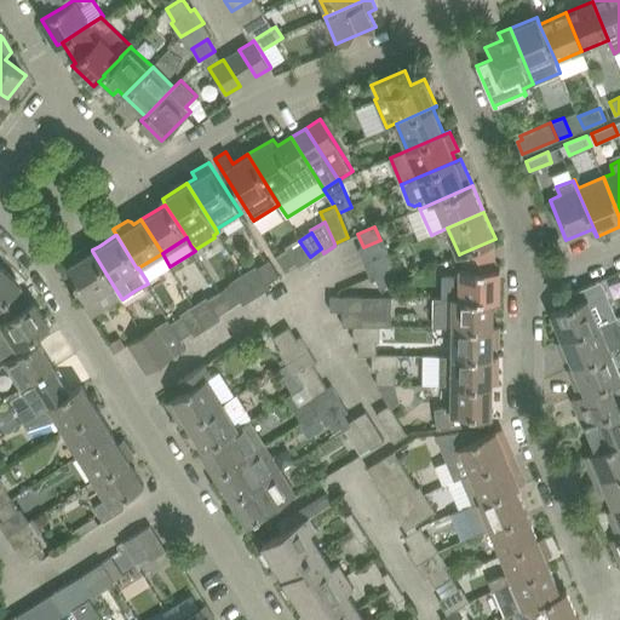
[(435,296),(435,297),(500,298),(500,268),(497,268),(492,241),(495,240),(495,239),(461,253),(464,267),(460,267),(460,275),(443,275),(443,296),(435,296)]
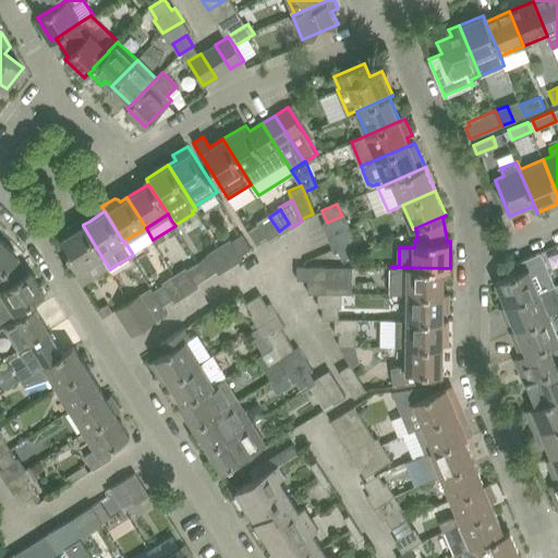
[(267,238),(279,231),(269,217),(258,223),(267,238)]
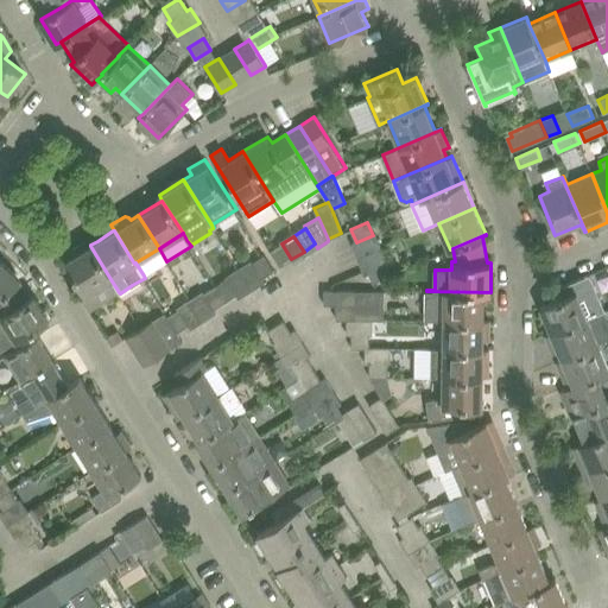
[(74,255),(65,261),(86,293),(111,279),(90,246),(87,240),(70,251),(74,255)]
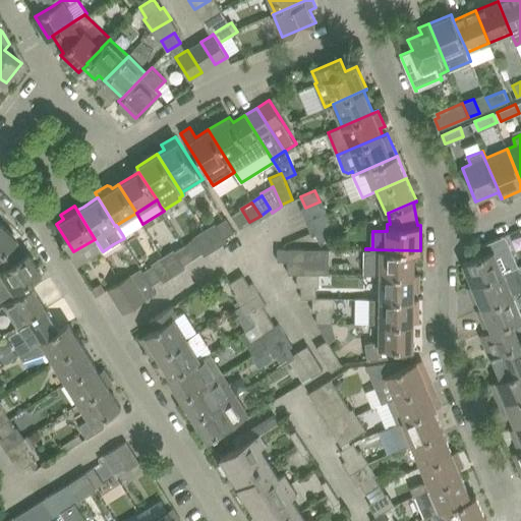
[(241,209),(231,215),(239,228),(249,222),(241,209)]
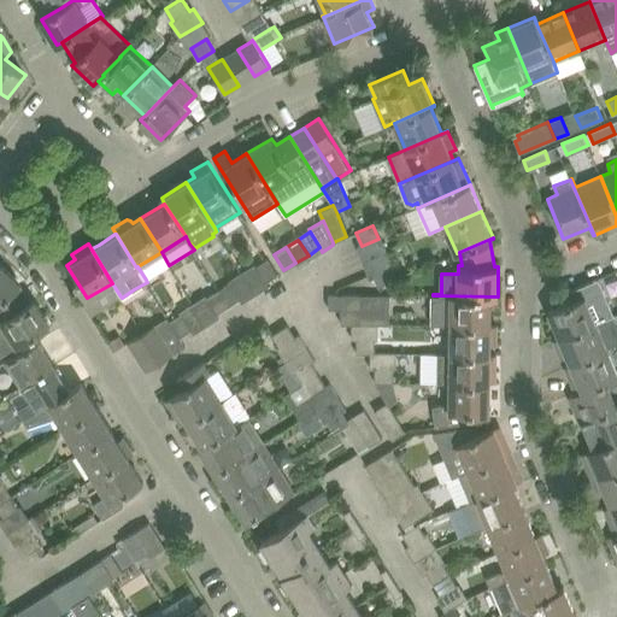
[(137,266),(146,280),(169,265),(162,252),(137,266)]
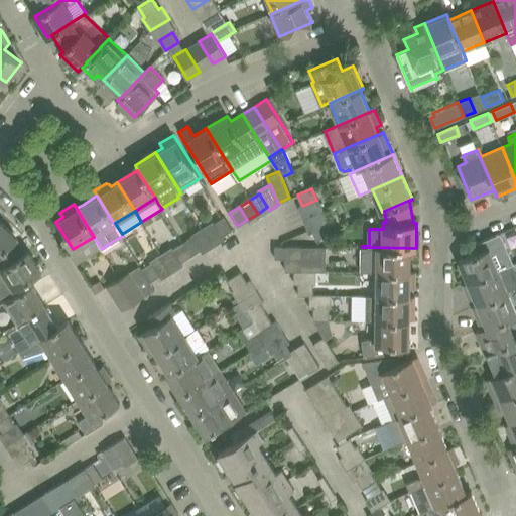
[(233,229),(225,217),(204,230),(214,246),(225,239),(223,236),(233,229)]
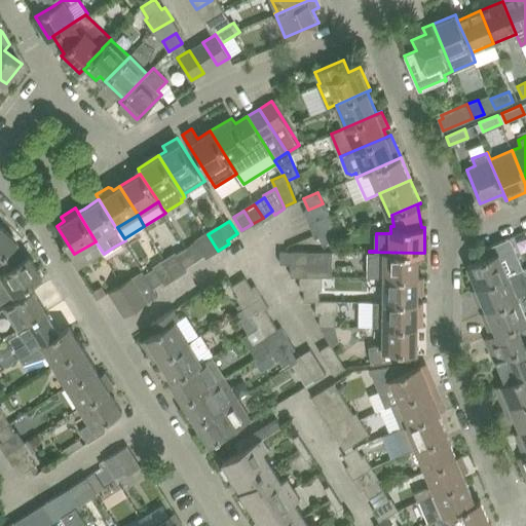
[(0,273),(26,257),(16,242),(17,241),(0,224),(0,273)]
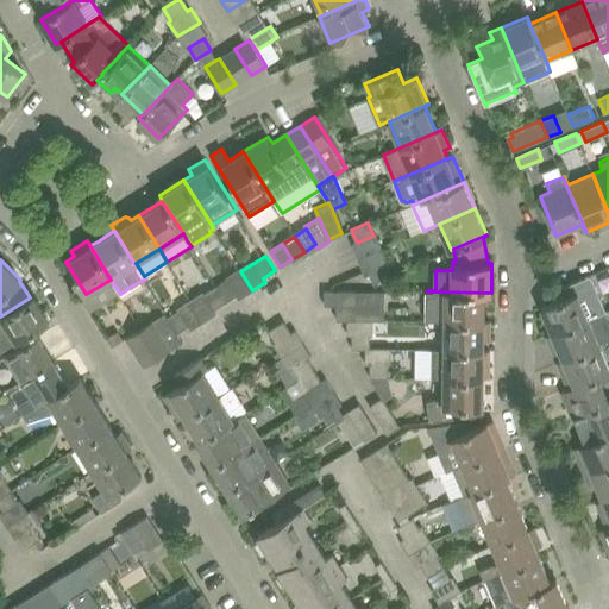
[(384,262),(368,269),(374,282),(390,275),(384,262)]
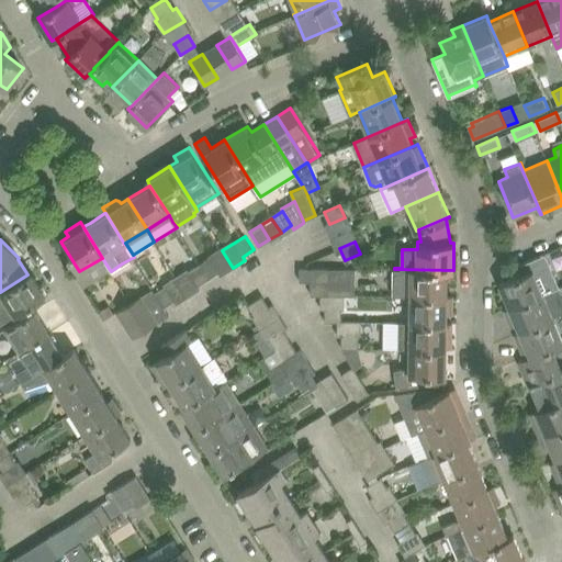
[(210,258),(218,272),(221,276),(233,268),(222,250),(210,258)]
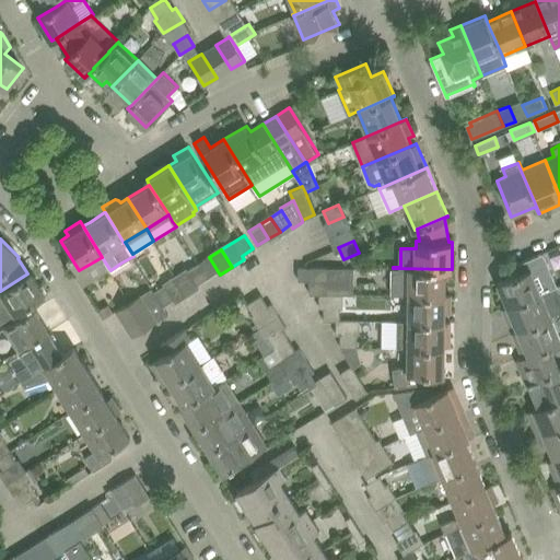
[(514,276),(498,282),(508,307),(541,293),(558,286),(544,253),(513,266),(516,275),(514,276)]
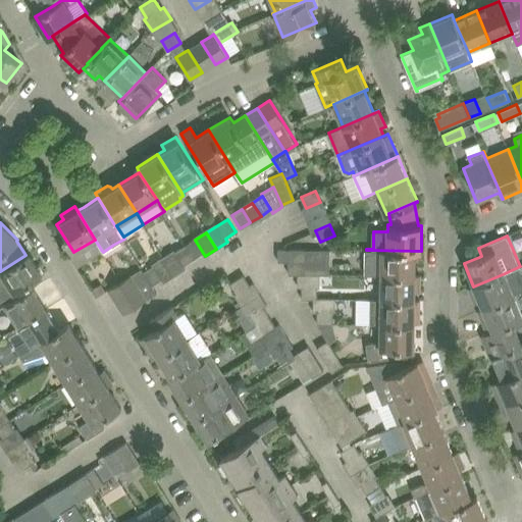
[(81,264),(102,251),(95,240),(73,252),(81,264)]
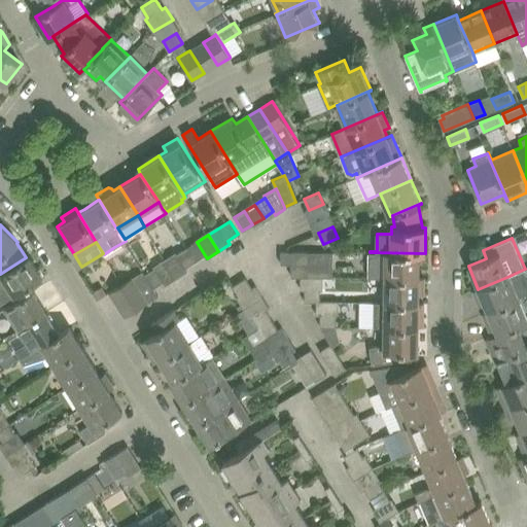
[(197,242),(187,247),(196,260),(205,255),(197,242)]
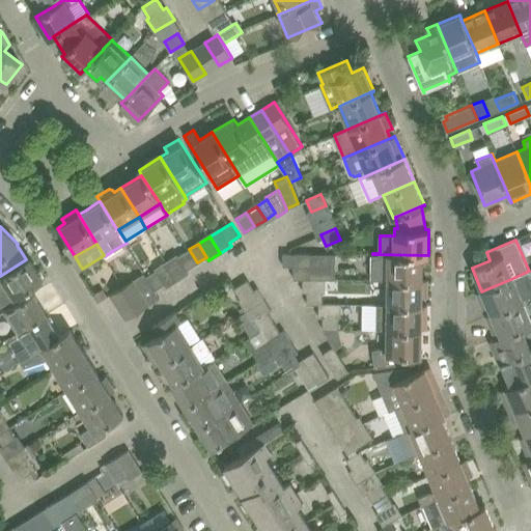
[(189,249),(178,256),(187,270),(197,262),(189,249)]
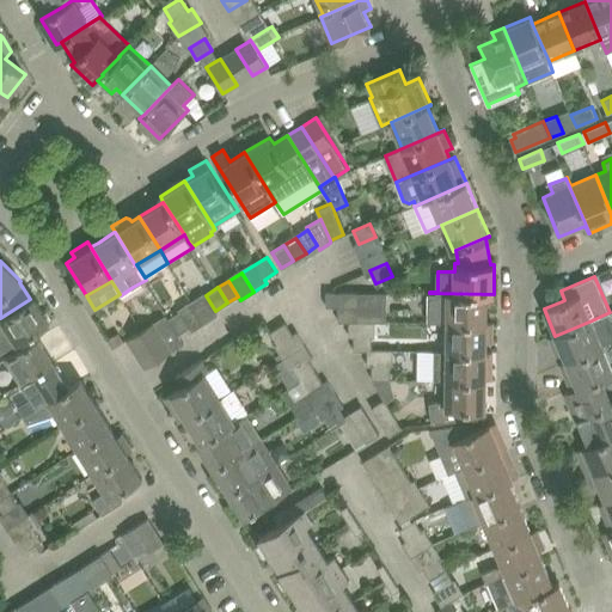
[(326,292),(326,306),(338,306),(338,320),(349,320),(372,320),(386,320),(386,292),(362,292),(335,292),(326,292)]
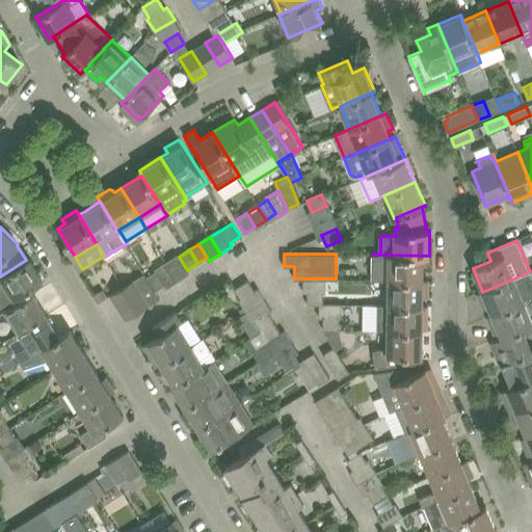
[(373,280),(389,280),(423,280),(423,256),(429,256),(373,255),(373,280)]
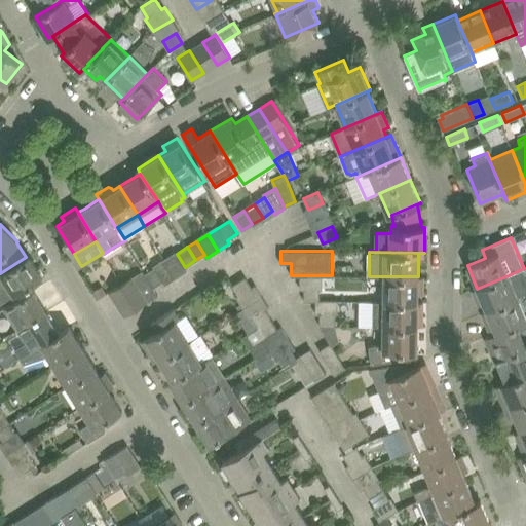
[(164,261),(176,279),(188,272),(185,267),(177,254),(164,261)]
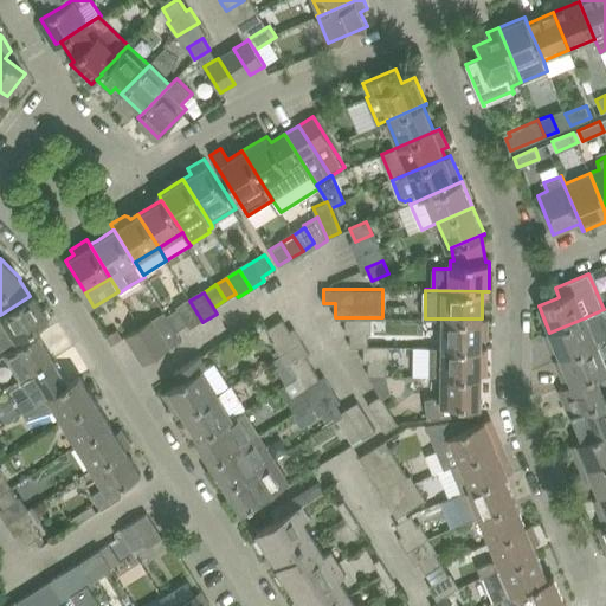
[(33,294),(30,296),(0,315),(0,348),(28,331),(49,318),(33,294)]
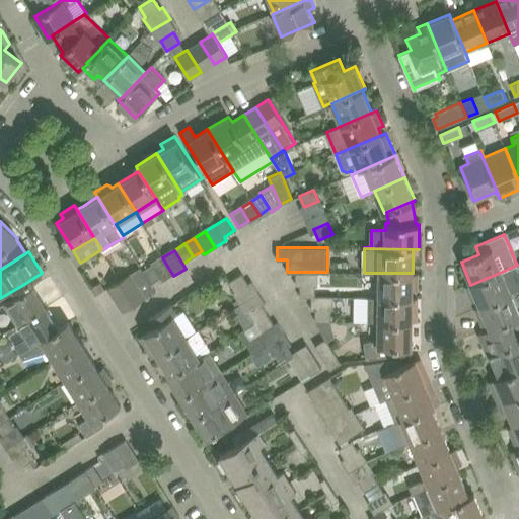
[(173,276),(162,257),(152,264),(160,277),(163,282),(173,276)]
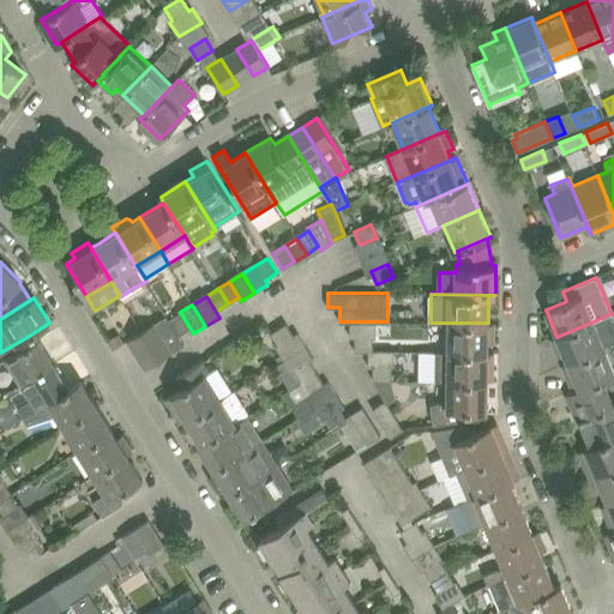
[(180,312),(169,319),(179,335),(190,327),(180,312)]
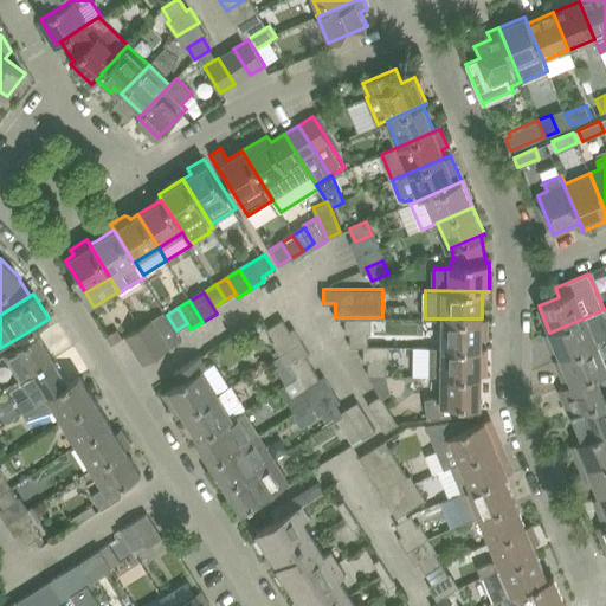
[(167,315),(154,323),(161,333),(135,349),(143,363),(182,340),(178,333),(176,330),(167,315)]
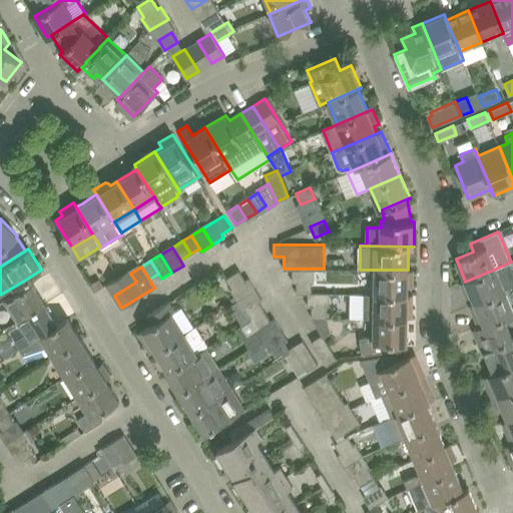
[(471,296),(474,303),(505,291),(496,269),(460,284),(466,298),(471,296)]
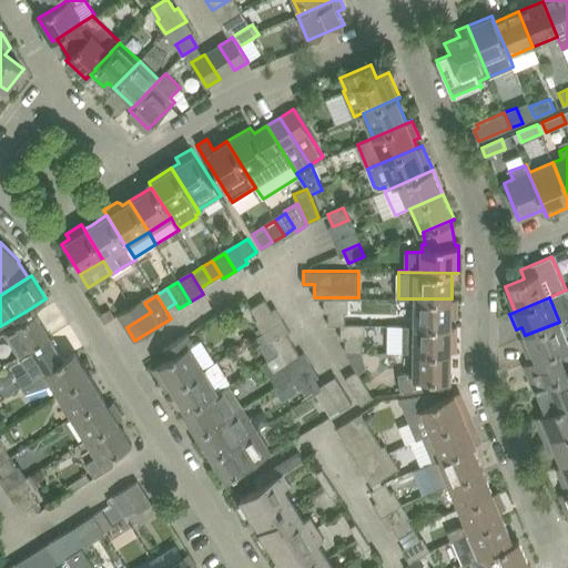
[(265,298),(251,308),(253,312),(257,320),(255,321),(263,333),(283,320),(279,312),(275,307),(272,310),(265,298)]
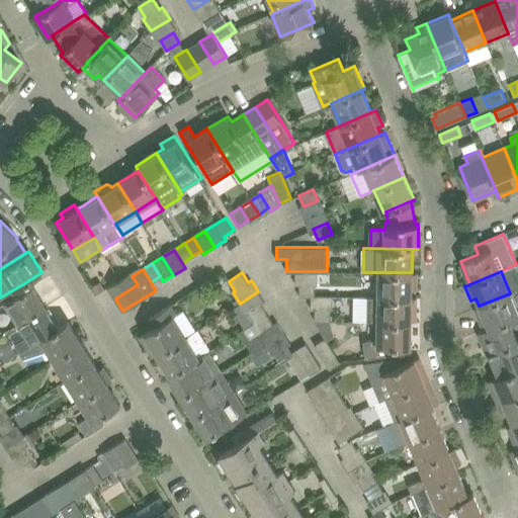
[(378,272),(377,296),(411,297),(411,289),(417,289),(417,272),(412,272),(378,272)]
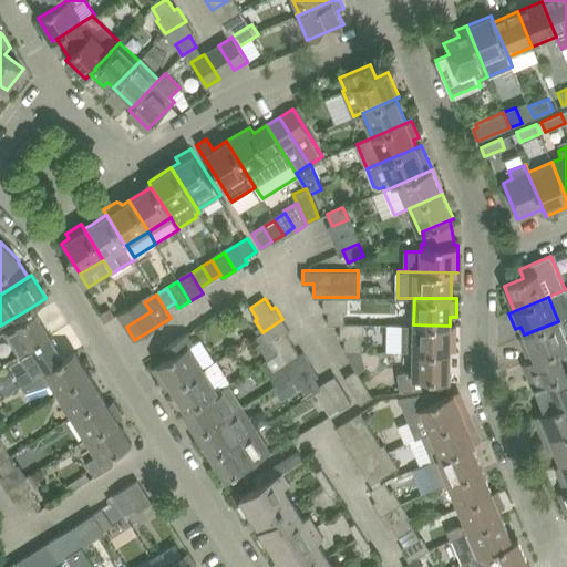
[(144,302),(142,299),(122,311),(117,313),(126,327),(151,311),(144,302)]
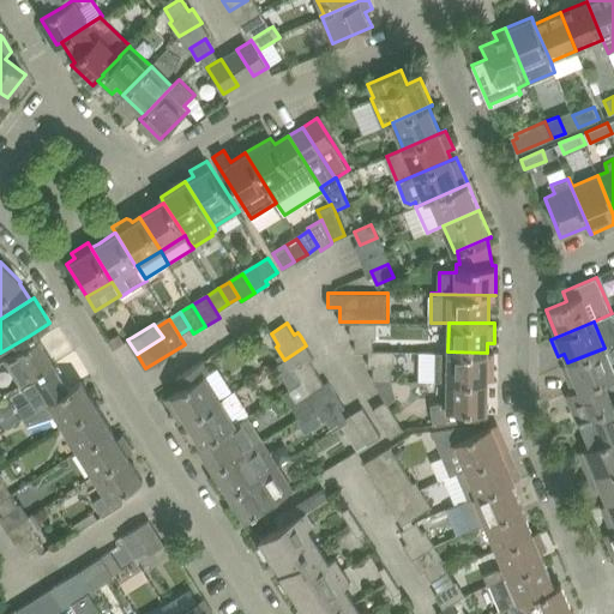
[(115,336),(108,339),(114,349),(120,344),(115,336)]
